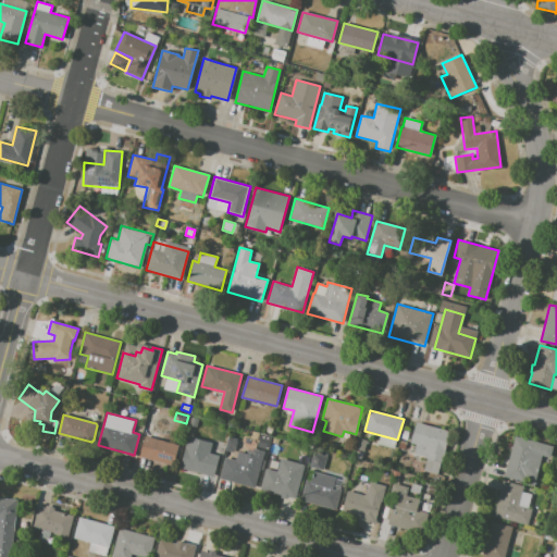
[(192,417),(199,419),(196,428),(188,425),(192,417)]
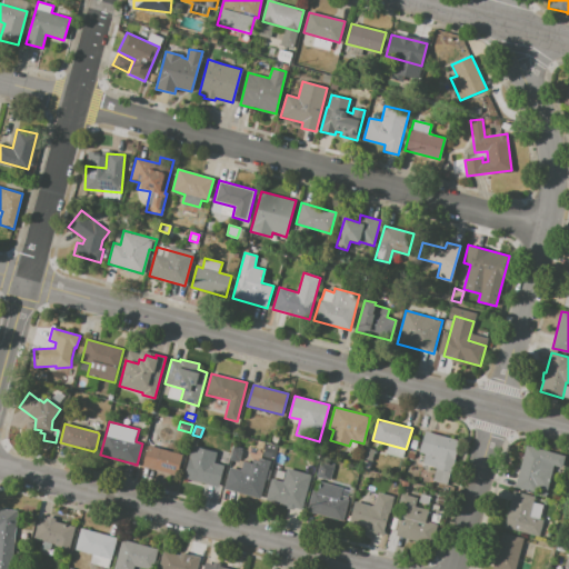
[(425,431),(459,440),(447,486),(432,482),(436,468),(422,465),(425,455),(419,453),(425,431)]
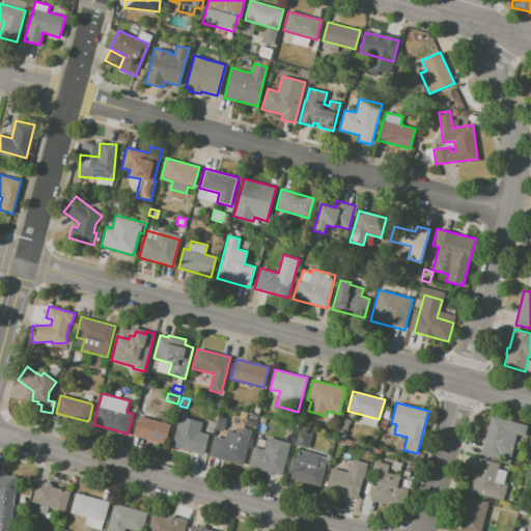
[(256,427),(245,424),(248,414),(258,416),(256,427)]
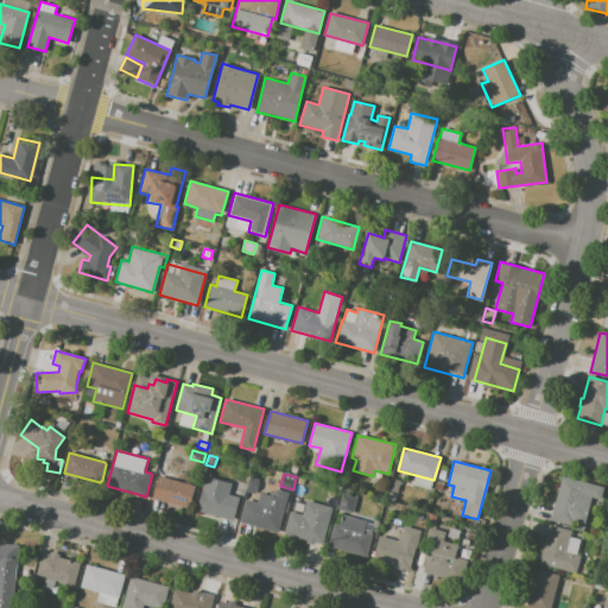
[(276,477),(272,487),(265,485),(268,475),(276,477)]
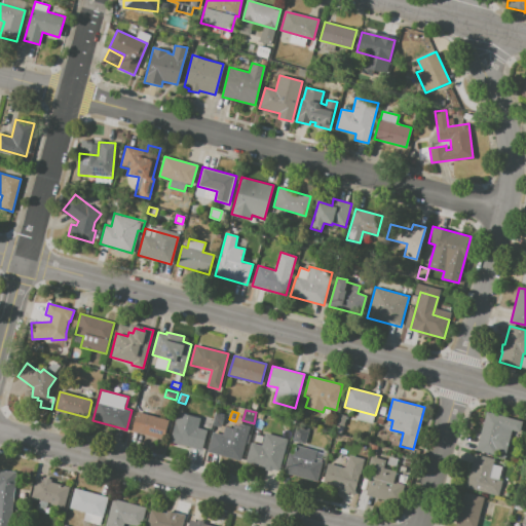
[(486,411),(522,421),(519,433),(512,430),(506,453),(496,451),(494,456),(475,451),(486,411)]
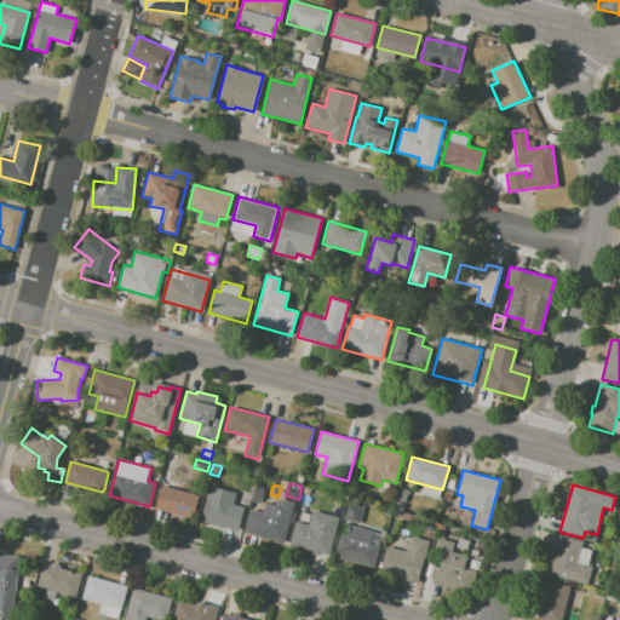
[(155,507),(161,486),(199,495),(193,517),(155,507)]
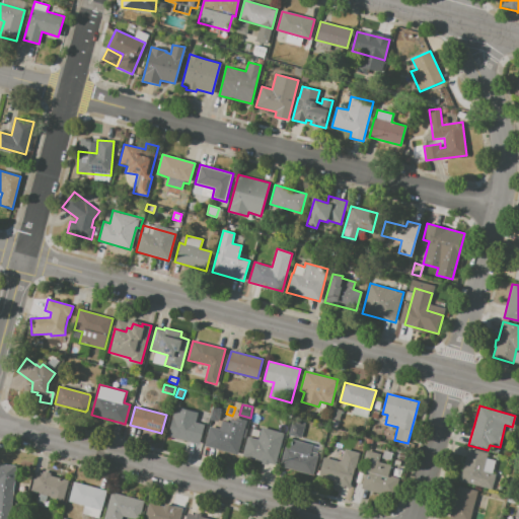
[(175,406),(198,413),(195,422),(205,425),(200,444),(167,436),(175,406)]
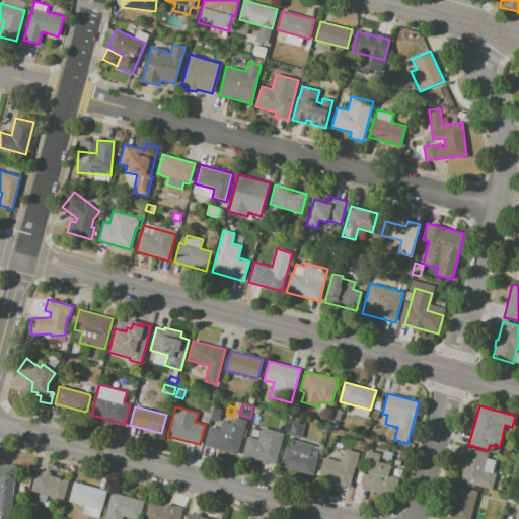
[(221,410),(218,421),(210,419),(213,408),(221,410)]
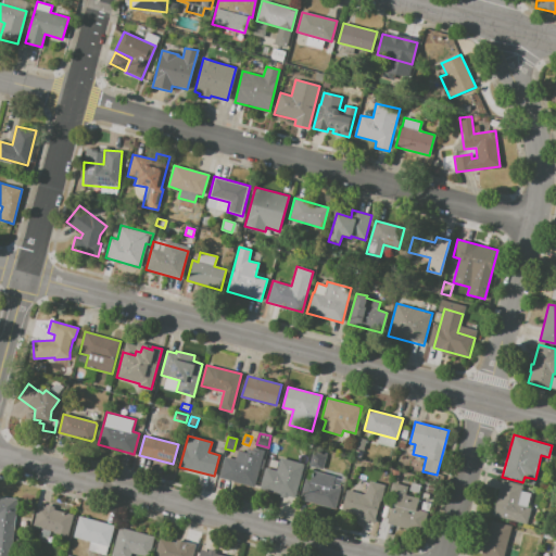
[(219,477),(225,456),(236,459),(238,450),(247,452),(248,449),(253,450),(254,446),(264,450),(262,458),(265,459),(262,470),(260,469),(255,487),(219,477)]
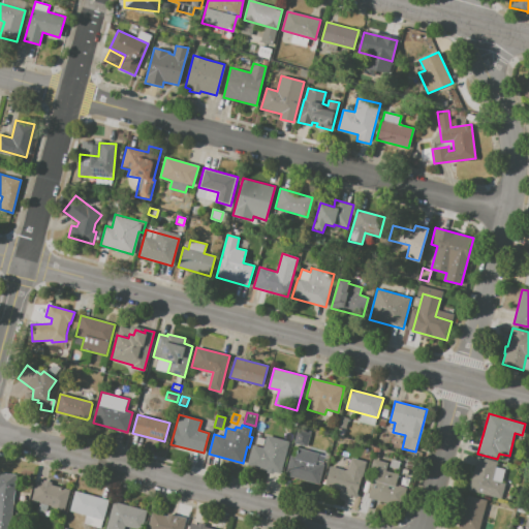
[(307,446),(293,443),(297,431),(310,435),(307,446)]
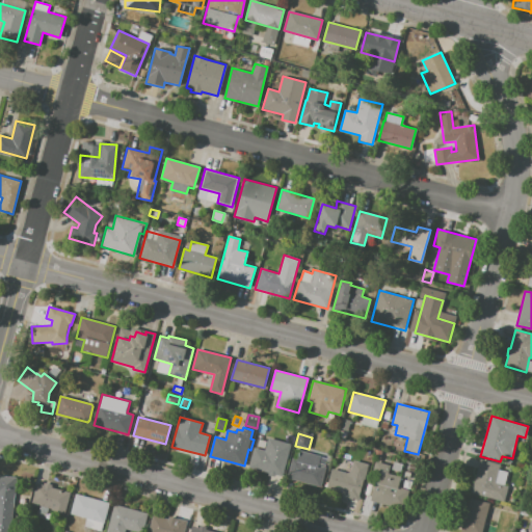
[(254,447),(265,450),(268,437),(291,444),(283,477),(275,475),(275,477),(268,475),(268,473),(248,468),(254,447)]
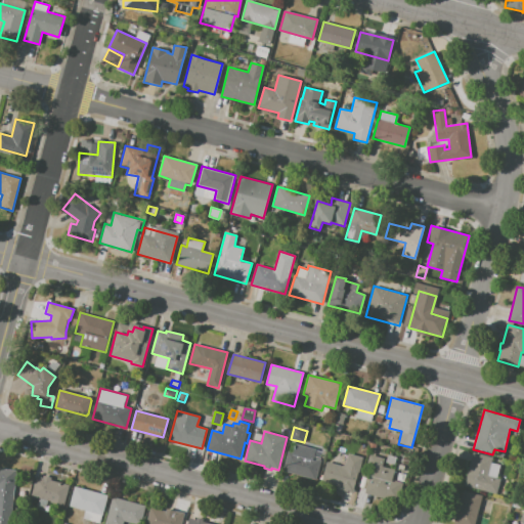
[(282,471),(288,450),(294,451),(296,444),(316,449),(314,457),(321,460),(316,480),(282,471)]
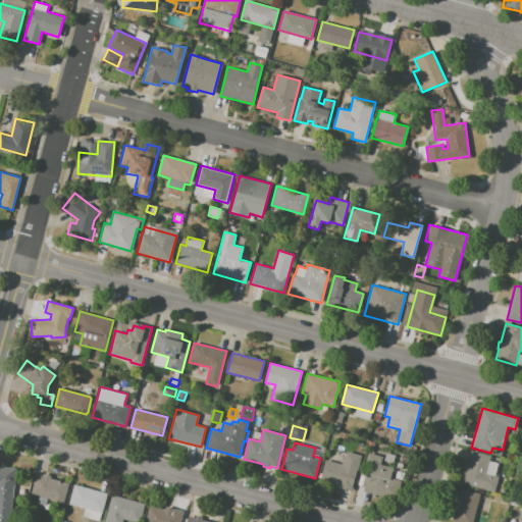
[(490,455),(489,461),(499,463),(494,476),(498,477),(493,492),(462,483),(471,450),(490,455)]
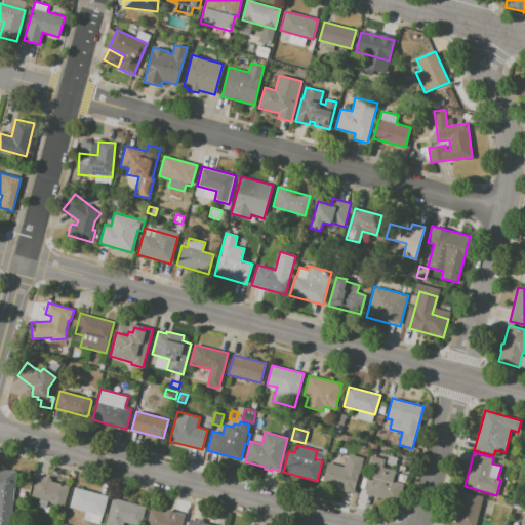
[(327,462),(345,467),(349,454),(363,457),(354,494),(321,485),(327,462)]
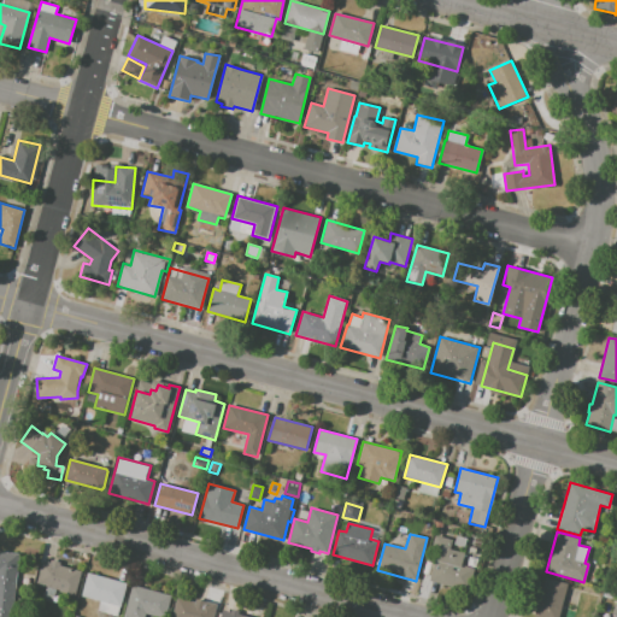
[(435,535),(453,539),(451,550),(464,553),(462,565),(475,568),(469,592),(430,581),(432,576),(422,574),(425,558),(435,560),(438,553),(430,551),(435,535)]
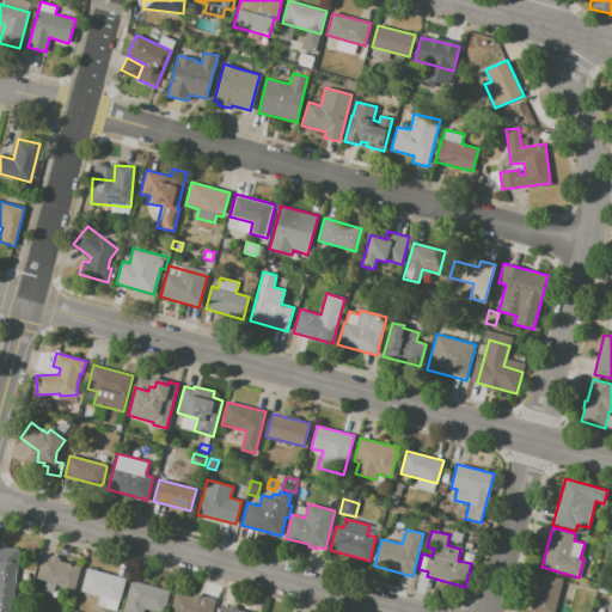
[(451,540),(453,531),(463,534),(460,544),(451,540)]
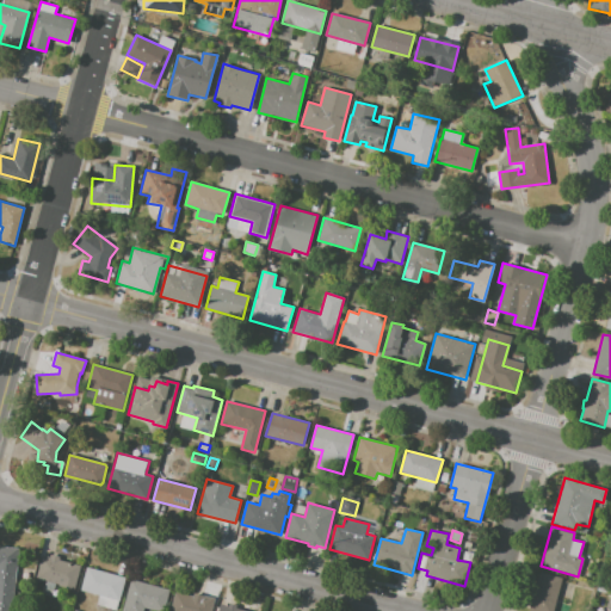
[(0,587),(0,545),(18,548),(14,590),(0,587)]
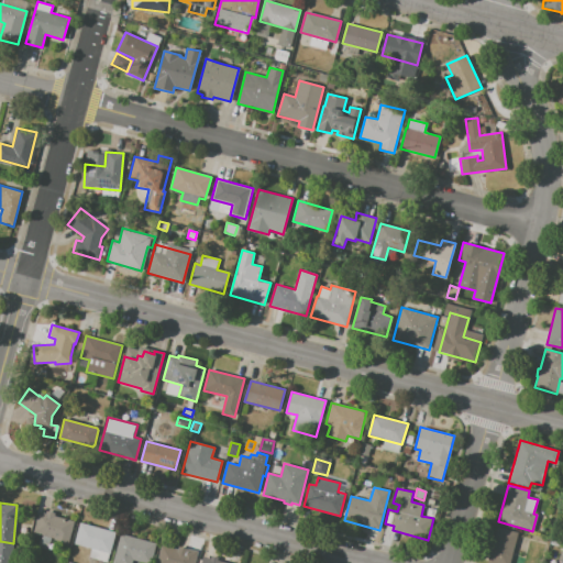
[(435,509),(433,517),(426,515),(428,507),(435,509)]
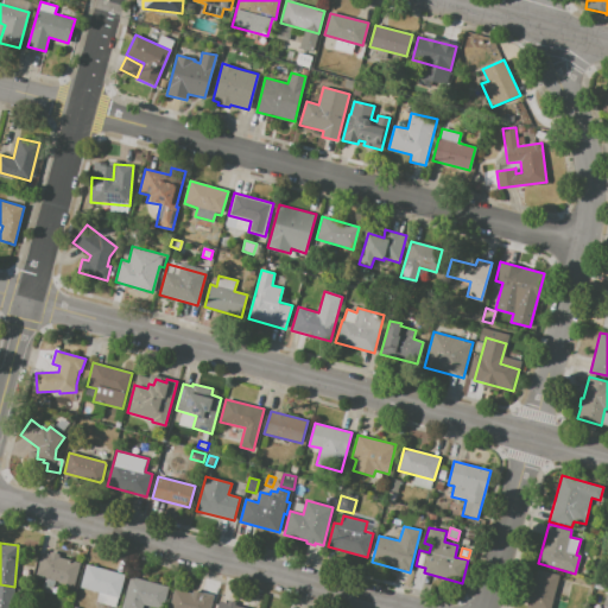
[(43,552),(49,555),(50,551),(59,555),(58,557),(80,563),(74,587),(58,582),(58,581),(36,575),(43,552)]
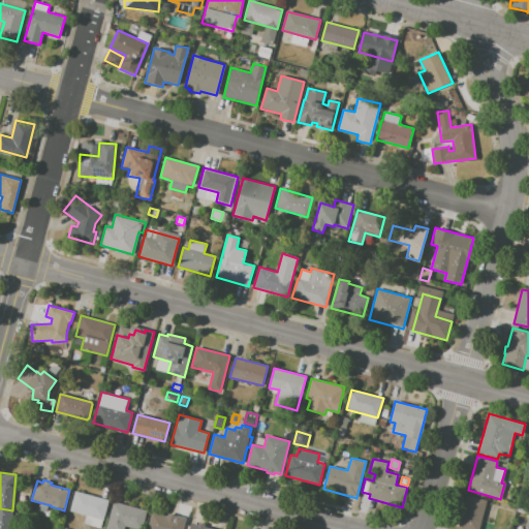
[(75,491),(109,500),(100,528),(84,523),(86,515),(69,510),(75,491)]
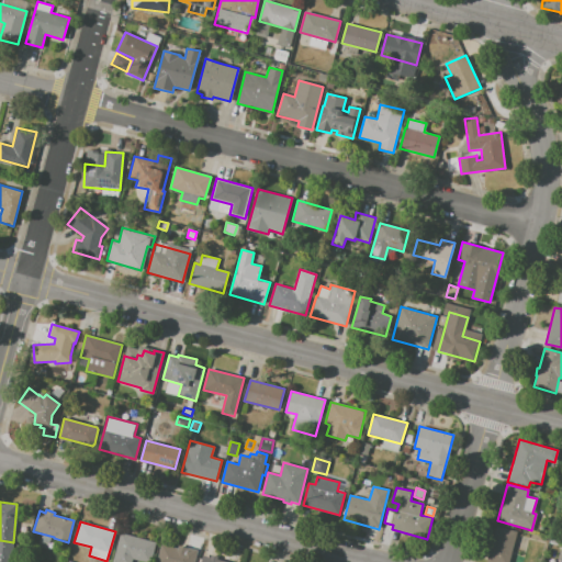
[(486,561),(496,527),(517,532),(508,561),(486,561)]
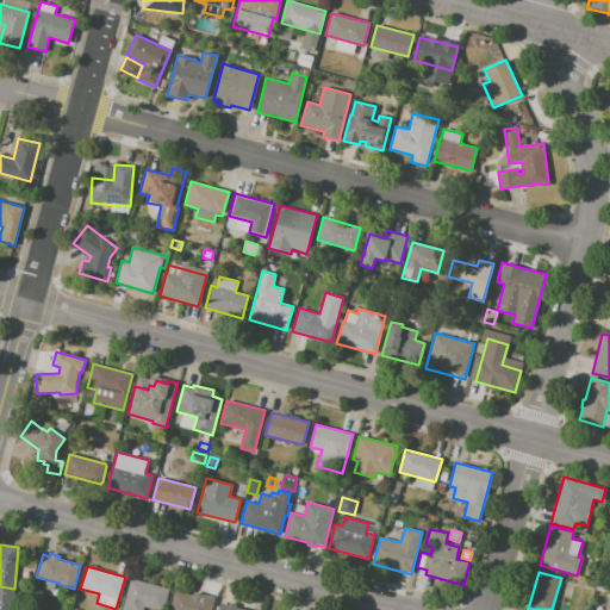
[(122,609),(131,578),(169,589),(163,609),(155,609),(144,607),(143,609),(122,609)]
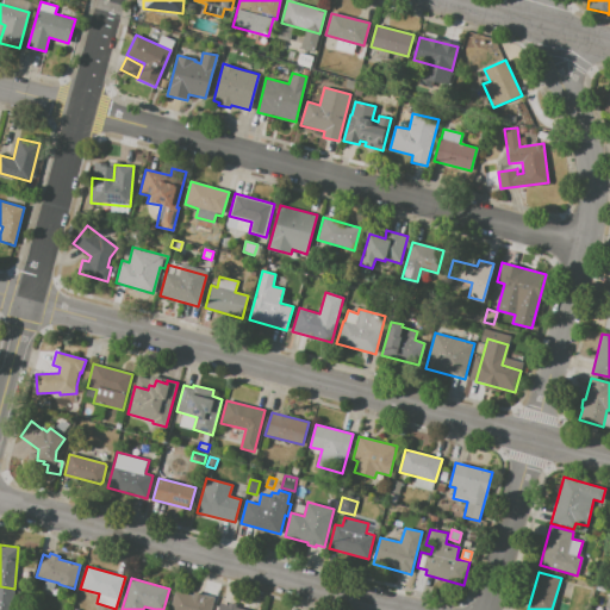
[(0,609),(0,586),(14,589),(12,609),(0,609)]
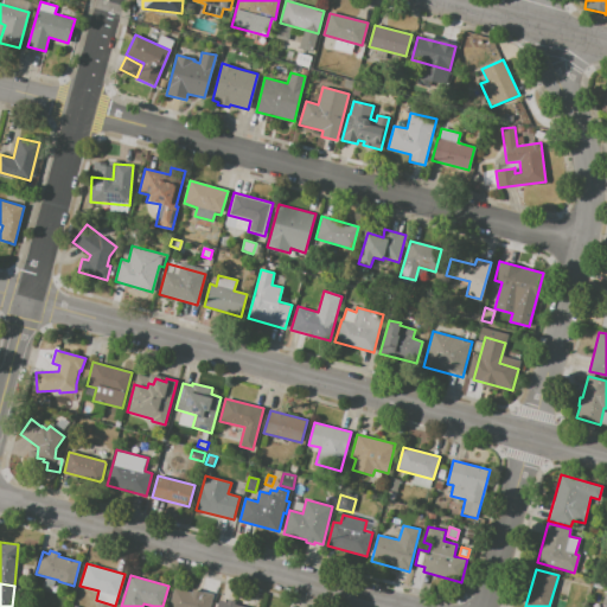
[(167,606),(174,587),(213,598),(210,606),(167,606)]
